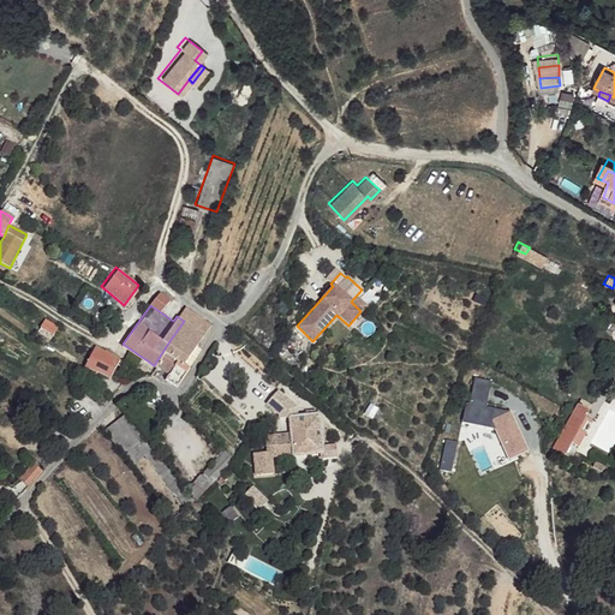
[(192,310),(185,305),(177,316),(184,321),(192,310)]
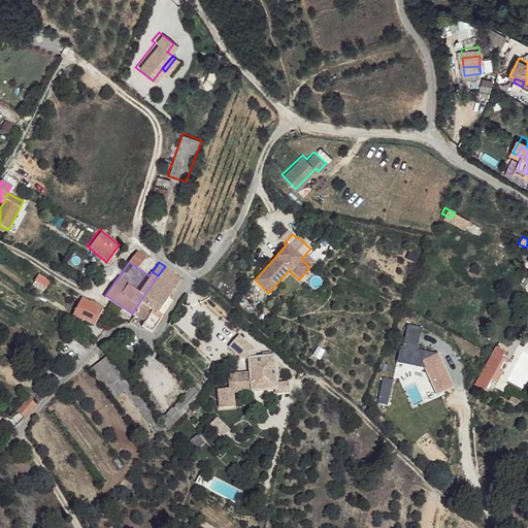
[(179,276),(165,266),(158,275),(145,293),(152,298),(154,295),(163,301),(179,276)]
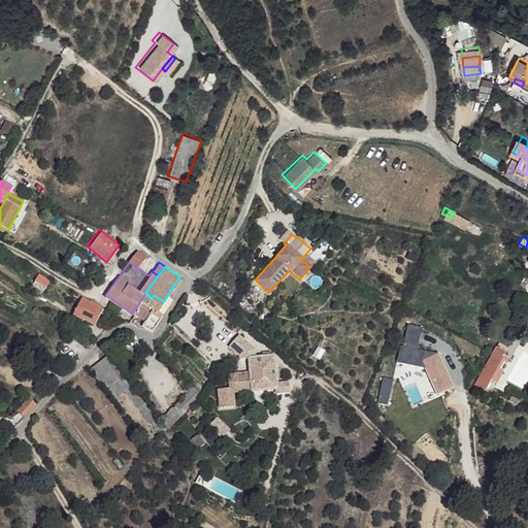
[(152,298),(145,293),(132,314),(142,320),(139,323),(151,330),(161,315),(157,311),(163,301),(154,295),(152,298)]
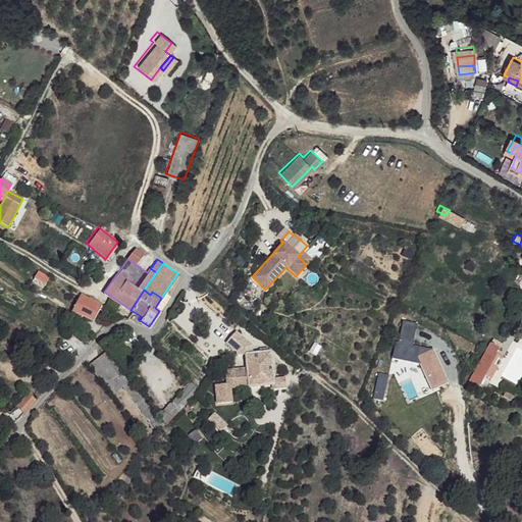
[(100,306),(79,295),(70,311),(93,322),(100,306)]
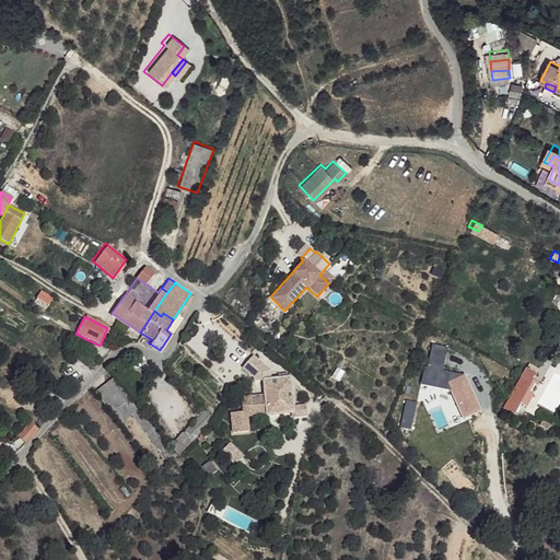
[(200,346),(187,337),(181,346),(193,358),(200,346)]
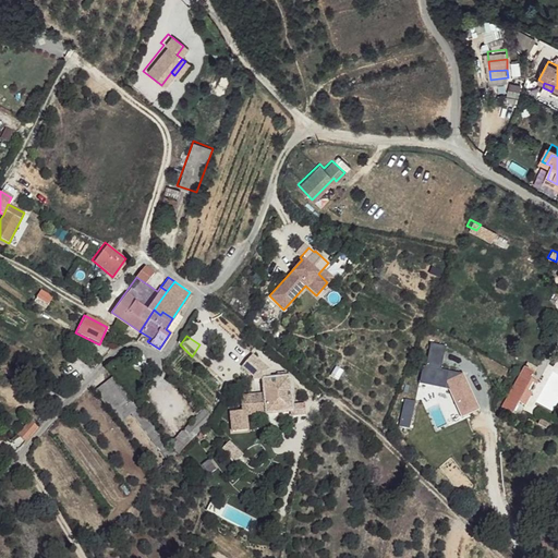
[(265,368),(247,355),(239,366),(250,376),(251,379),(259,378),(261,393),(246,395),(247,414),(289,410),(289,404),(286,376),(282,376),(282,372),(274,373),(274,377),(266,378),(265,368)]
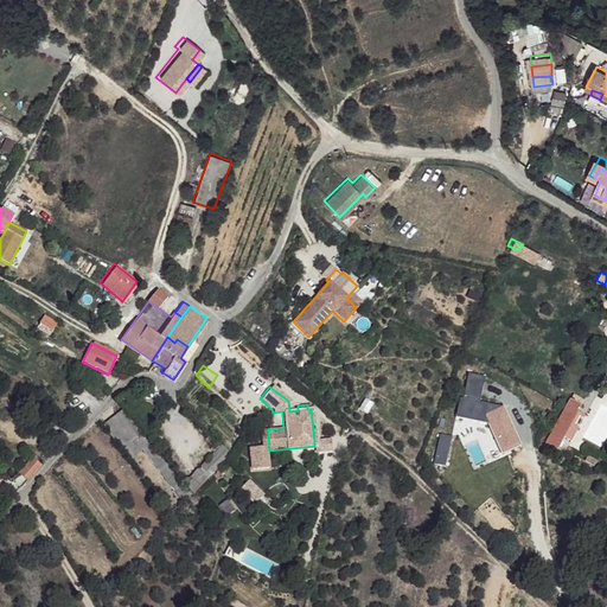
[(579,406),(568,398),(543,442),(555,449),(579,406)]
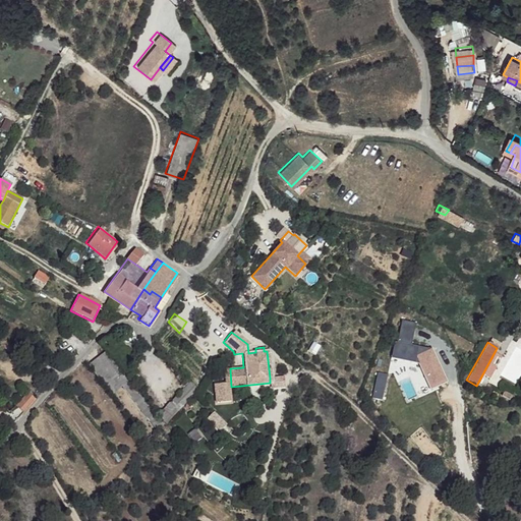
[(147,357),(139,351),(135,357),(141,364),(147,357)]
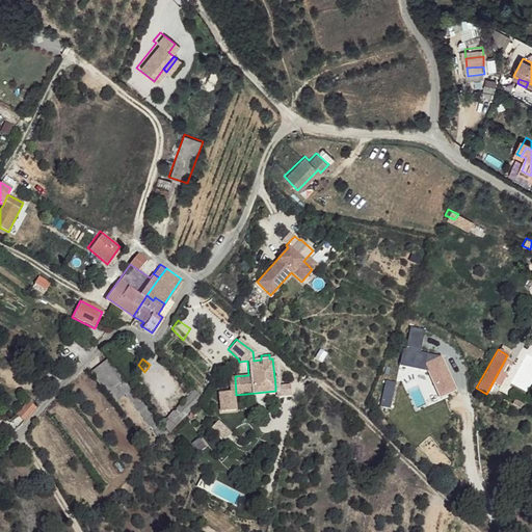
[(111,380),(97,361),(89,367),(105,387),(111,380)]
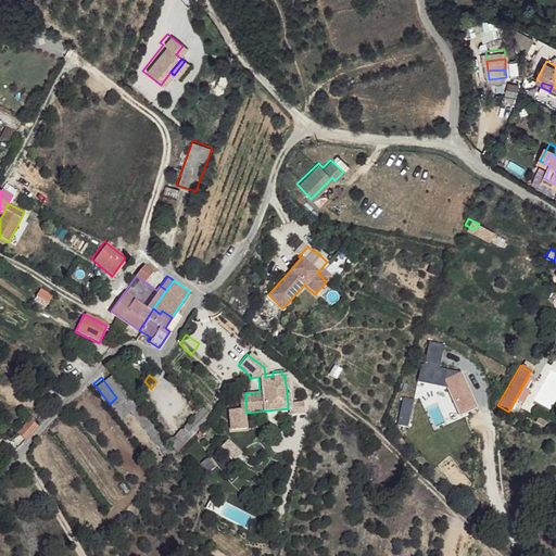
[(241,413),(247,413),(245,393),(237,394),(238,408),(241,408),(241,413)]
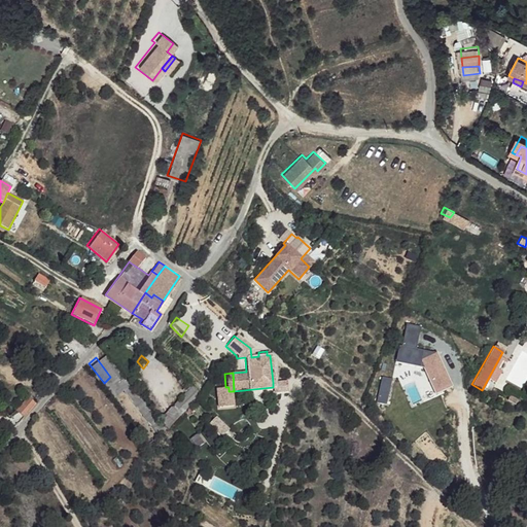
[(286,381),(273,382),(273,387),(274,391),(287,389),(286,381)]
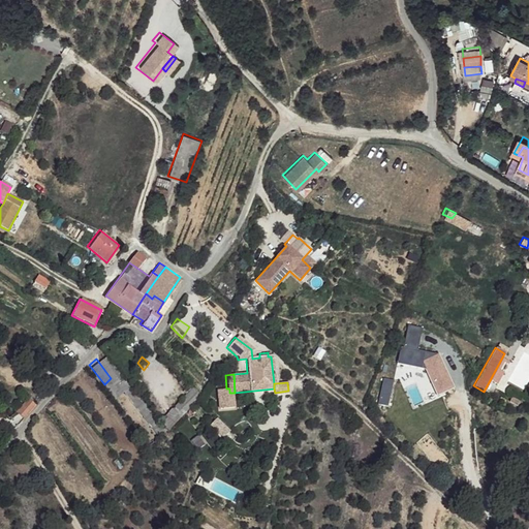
[(154,432),(120,387),(113,394),(148,438),(154,432)]
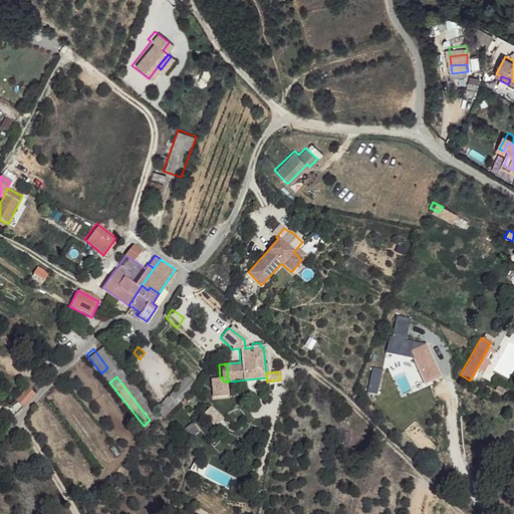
[(193,386),(184,376),(180,381),(189,390),(193,386)]
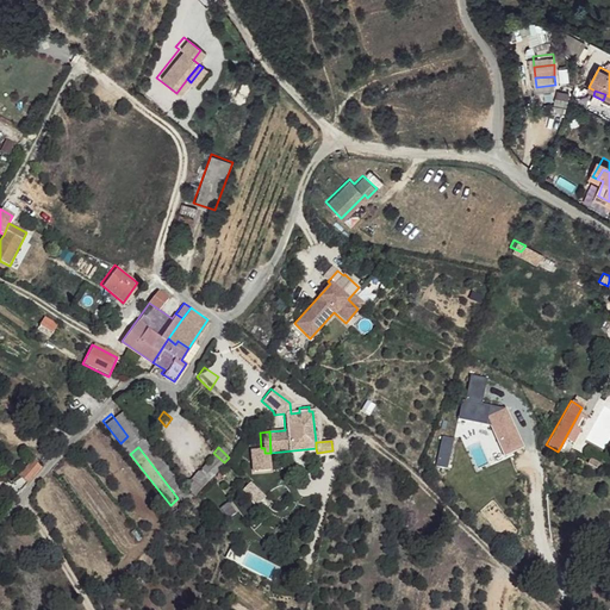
[(265,453),(265,448),(261,448),(248,449),(250,471),(267,470),(265,453)]
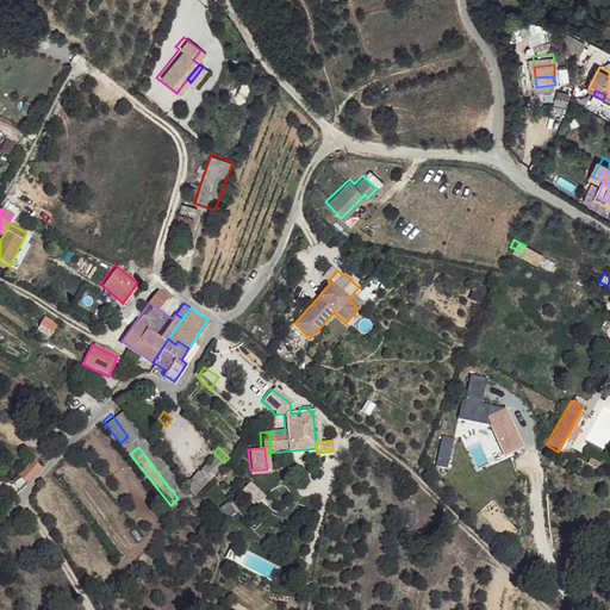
[(224,462),(213,453),(193,475),(205,485),(213,475),(224,462)]
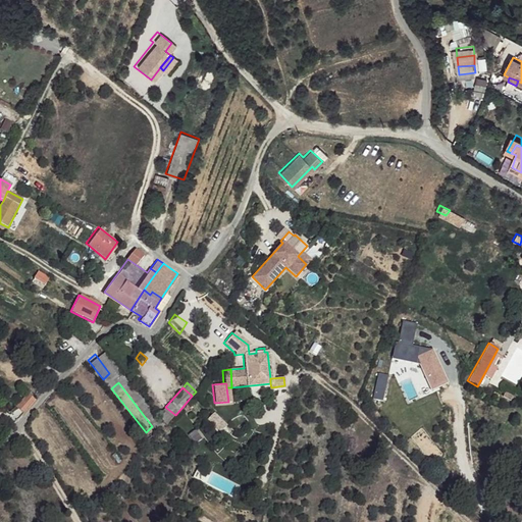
[(35,401),(27,393),(15,403),(24,412),(35,401)]
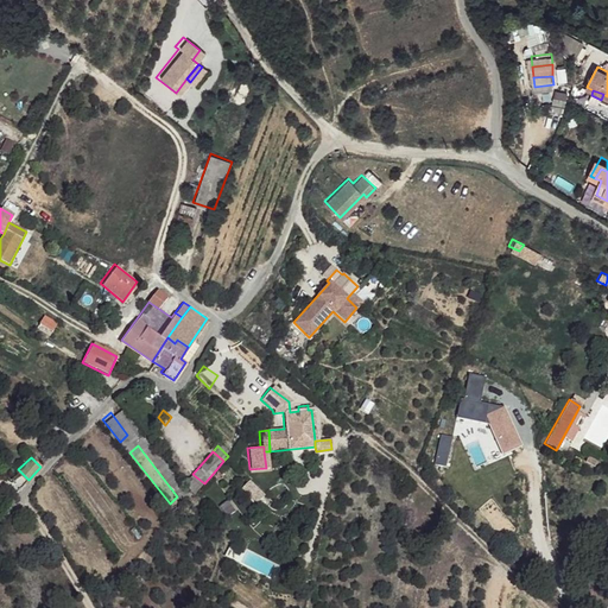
[(245,482),(236,489),(254,507),(261,500),(245,482)]
